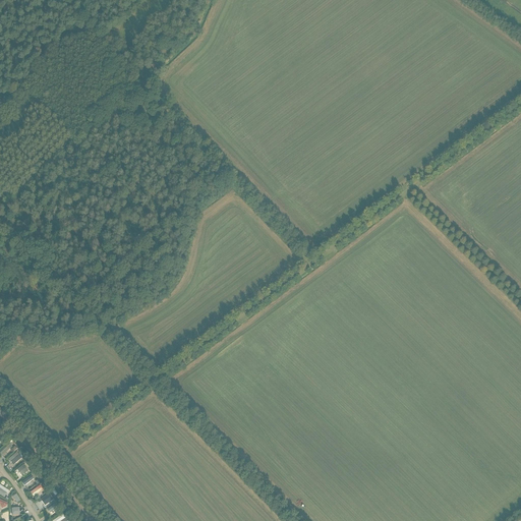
[(11,449),(7,446),(4,449),(0,452),(0,454),(2,457),(7,452),(11,449)]
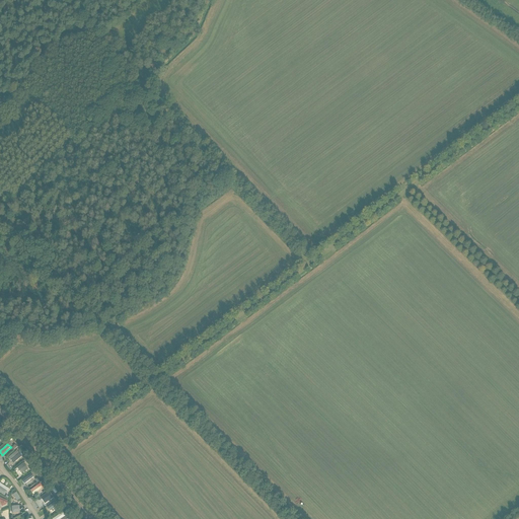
[(16,451),(8,458),(11,460),(19,454),(16,451)]
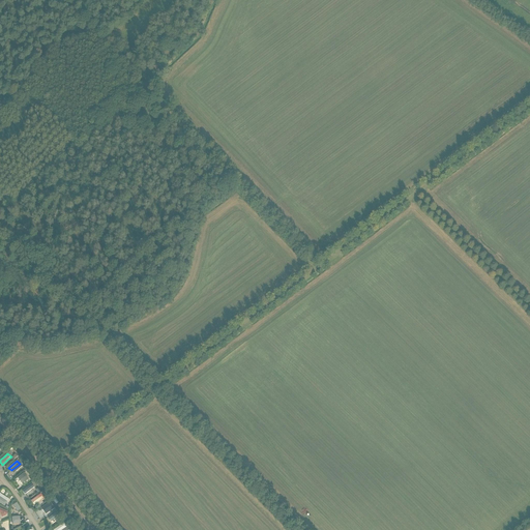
[(28,479),(24,473),(18,478),(22,484),(28,479)]
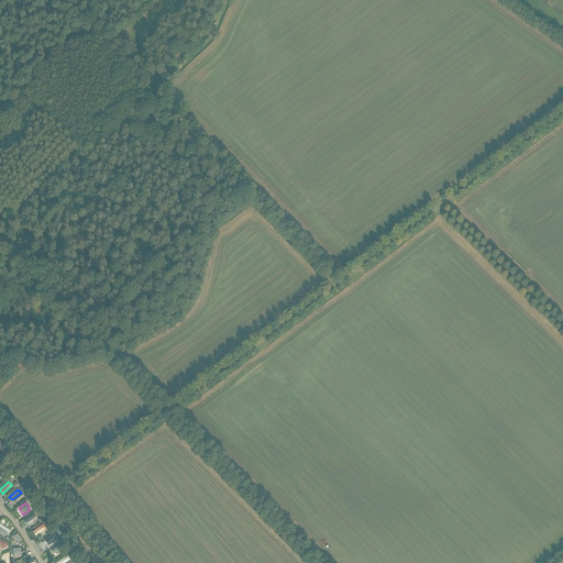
[(36,517),(34,515),(24,521),(26,525),(36,517)]
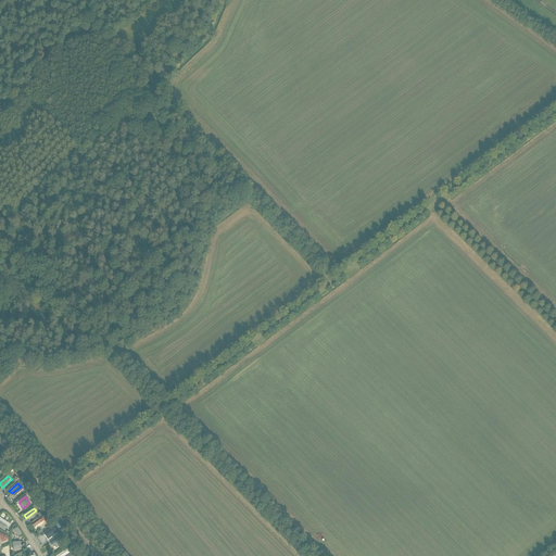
[(43,520),(34,527),(36,531),(46,523),(43,520)]
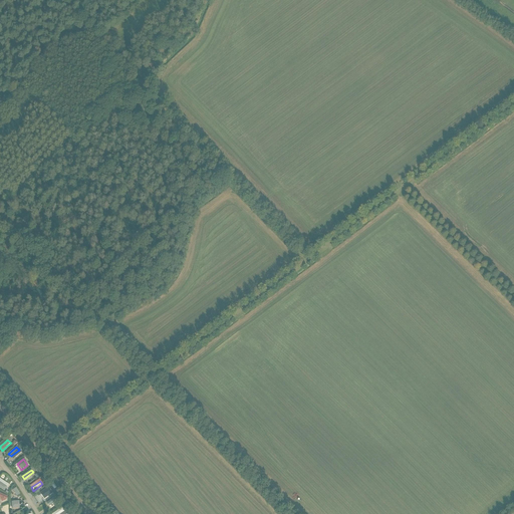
[(44,500),(52,494),(48,488),(39,494),(44,500)]
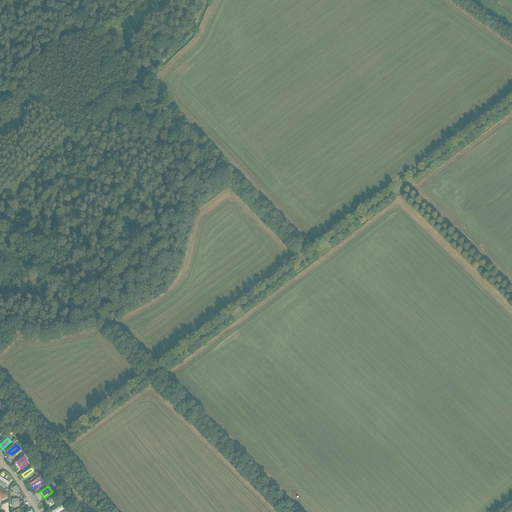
[(55,495),(47,501),(49,504),(54,500),(56,503),(59,501),(55,495)]
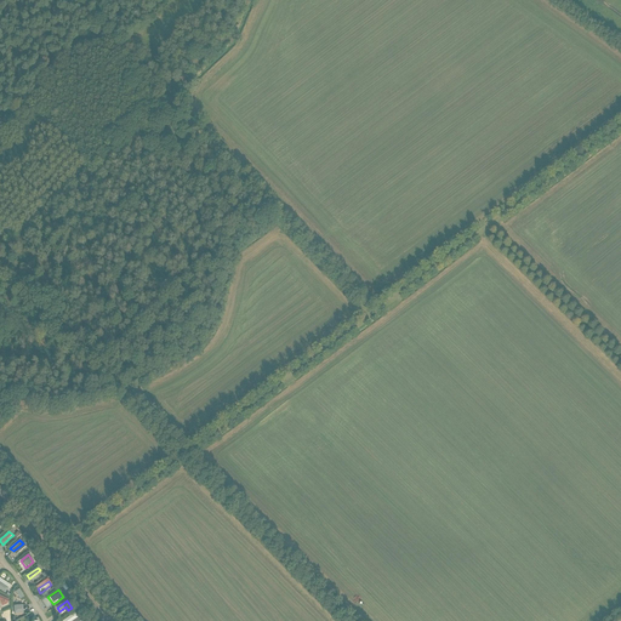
[(23,615),(23,605),(13,607),(15,615),(23,615)]
